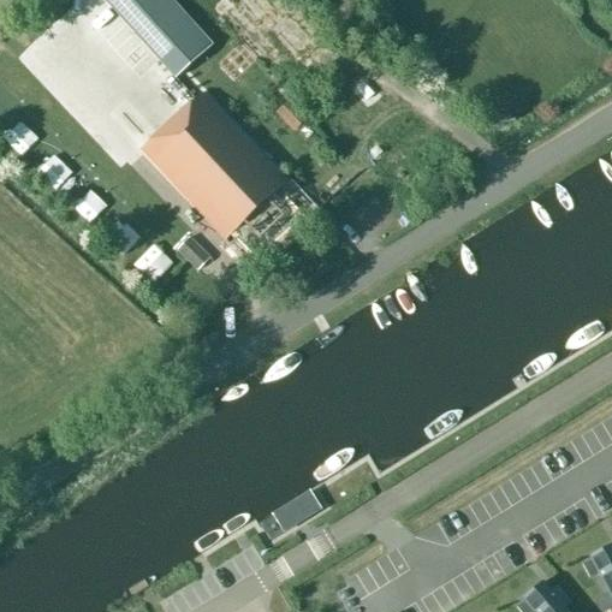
[(106,0),(176,77),(214,42),(176,0),(106,0)]
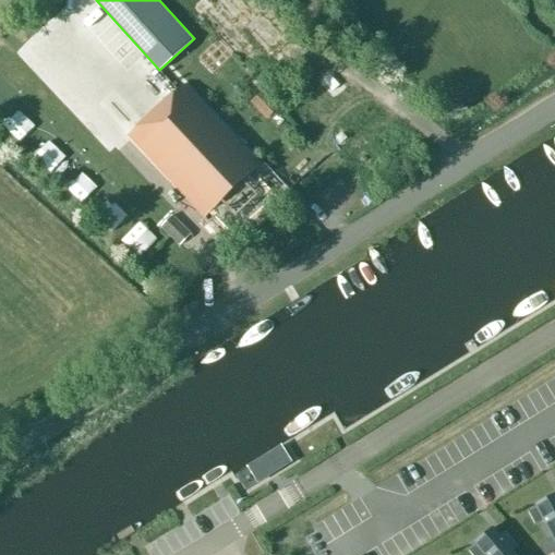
[(182,82),(128,133),(231,242),(286,192),(182,82)]
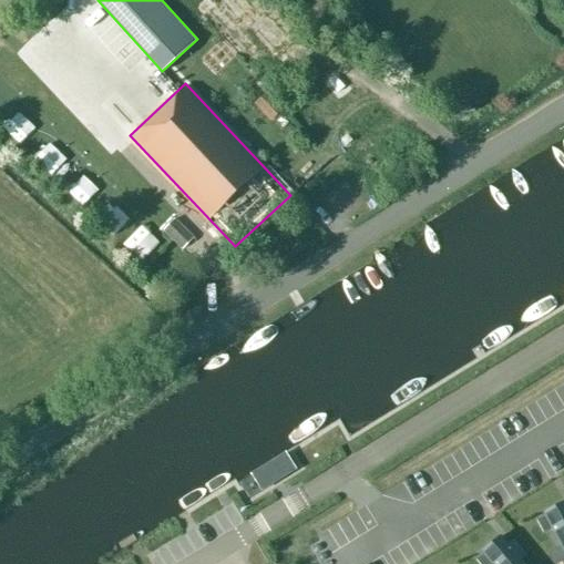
[(185,246),(196,236),(180,218),(168,229),(185,246)]
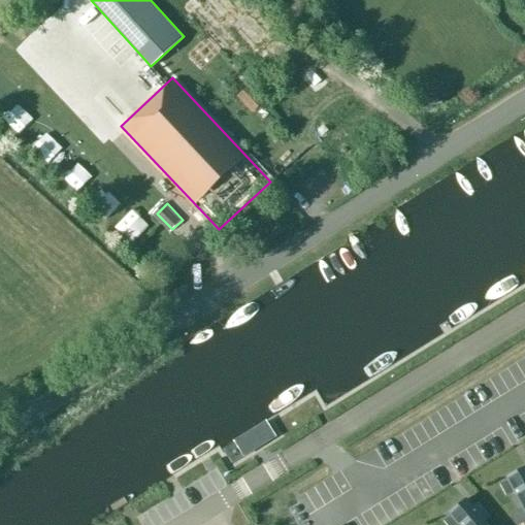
[(510,478),(502,482),(509,493),(516,489),(524,506),(524,466),(509,476),(510,478)]
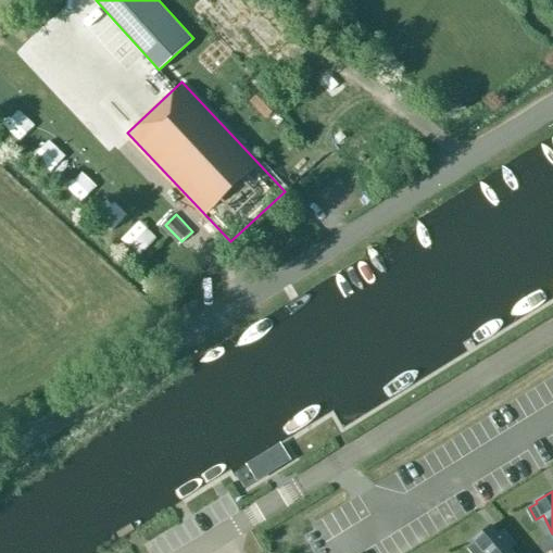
[(476,541),(469,547),(475,552),(481,552),(485,551),(486,552),(518,552),(513,547),(519,541),(507,527),(501,532),(493,524),(475,539),(476,541)]
